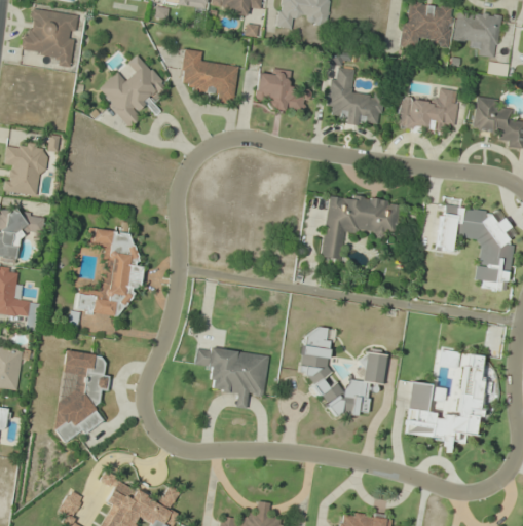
[(208,8),(208,0),(166,0),(166,3),(208,8)]
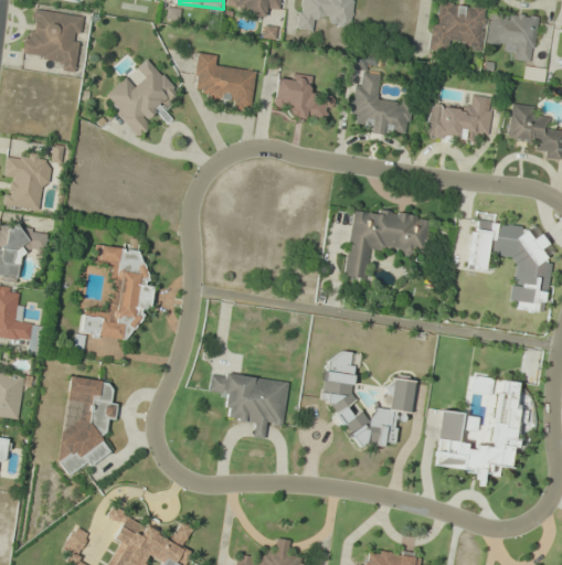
[(228,0),(226,7),(266,18),(269,7),(281,9),(283,0),(228,0)]
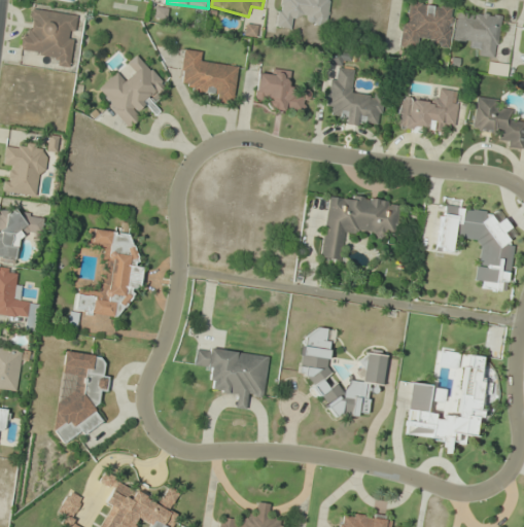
[(281,0),(279,27),(295,29),(297,20),(329,24),(332,0),(281,0)]
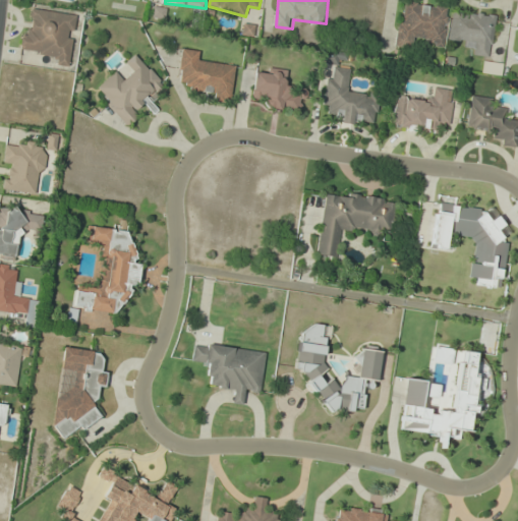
[(398,46),(416,49),(417,40),(446,44),(451,7),(403,1),(398,46)]
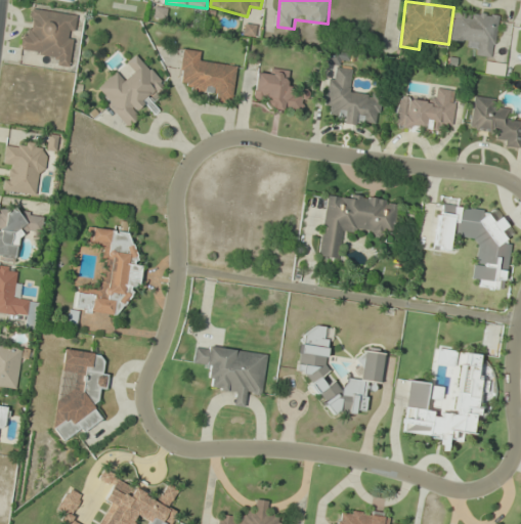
[(72,68),(80,14),(36,8),(33,30),(26,29),(23,50),(60,55),(58,67),(72,68)]
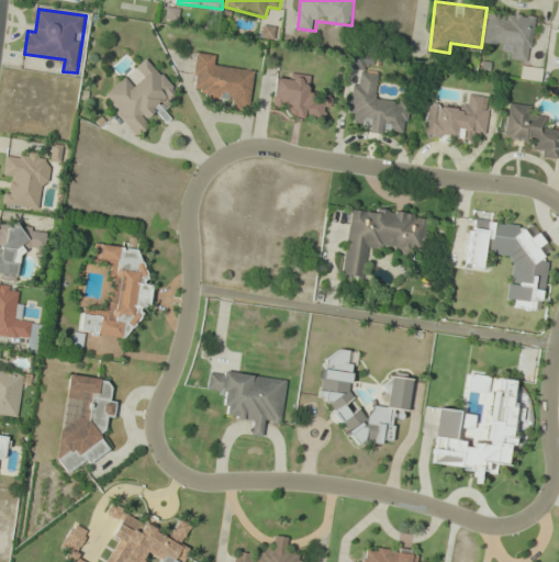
[(512,59),(534,62),(538,15),(491,11),(488,44),(514,47),(512,59)]
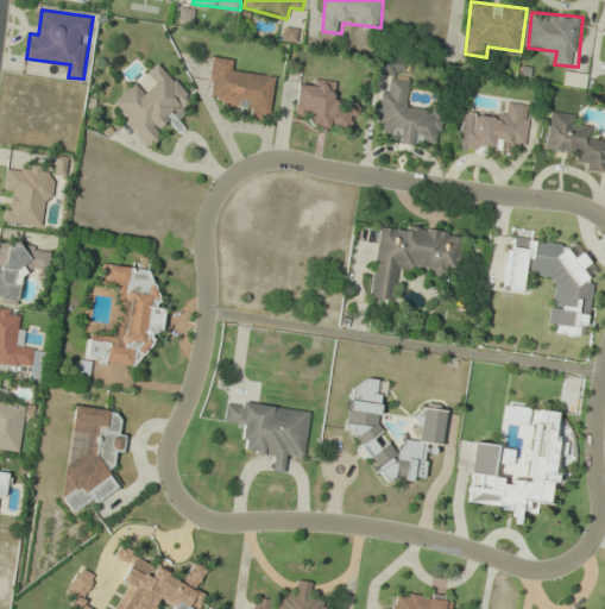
[(297,30),(288,29),(287,41),(296,42),(297,30)]
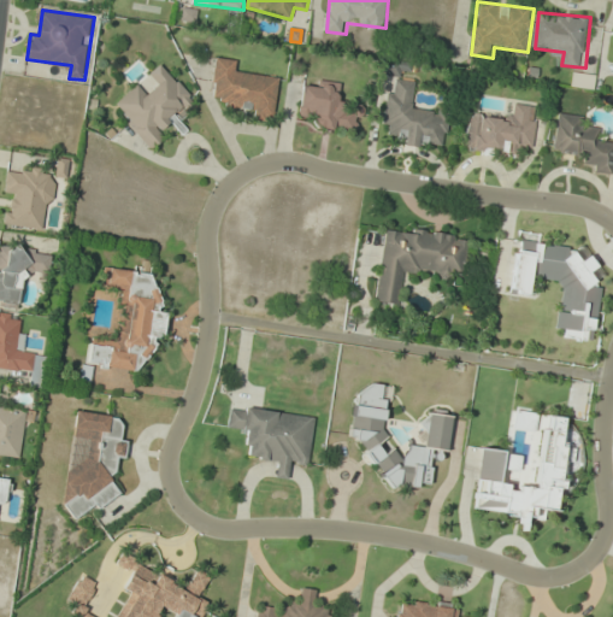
[(254,107),(253,119),(276,122),(281,78),(239,72),(240,60),(218,57),(213,103),(254,107)]
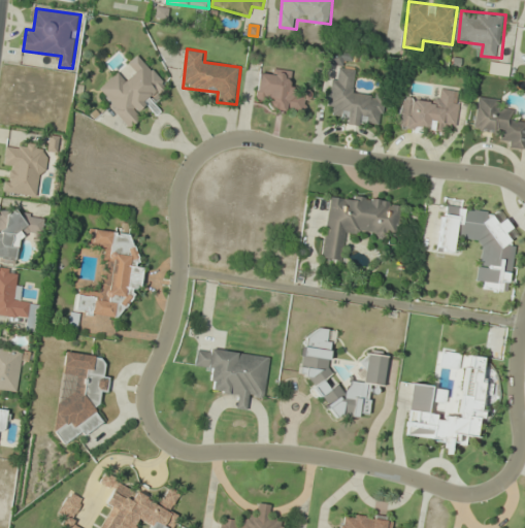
[(383,127),(387,96),(355,92),(358,69),(348,68),(350,54),(330,51),(328,64),(340,65),(338,79),(333,78),(329,110),(350,113),(348,122),(383,127)]
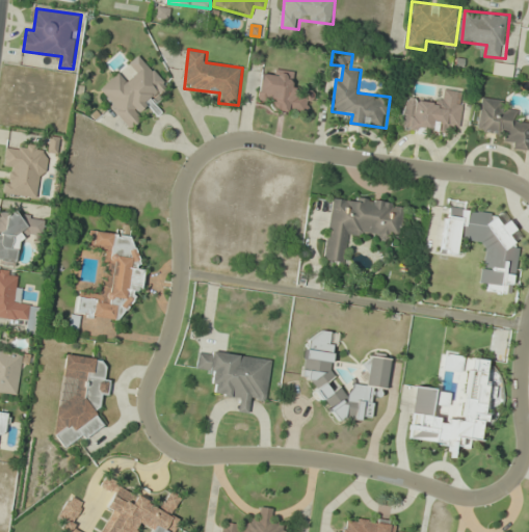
[(131,127),(173,88),(141,54),(130,64),(137,72),(128,80),(121,72),(99,92),(131,127)]
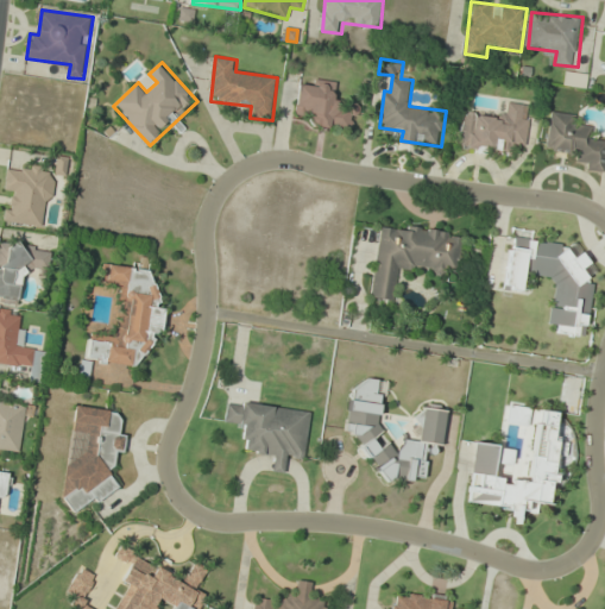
[(300,82),(298,113),(310,113),(310,127),(359,129),(359,105),(336,105),(338,83),(300,82)]
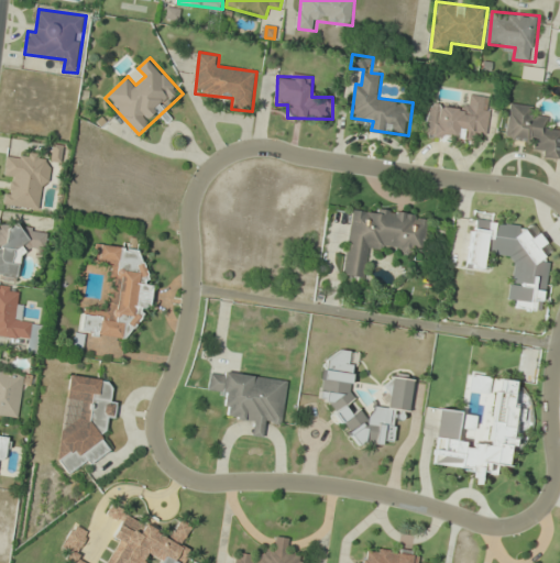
[(487,136),(494,95),(470,91),(468,109),(431,103),(426,136),(475,143),(478,134),(487,136)]
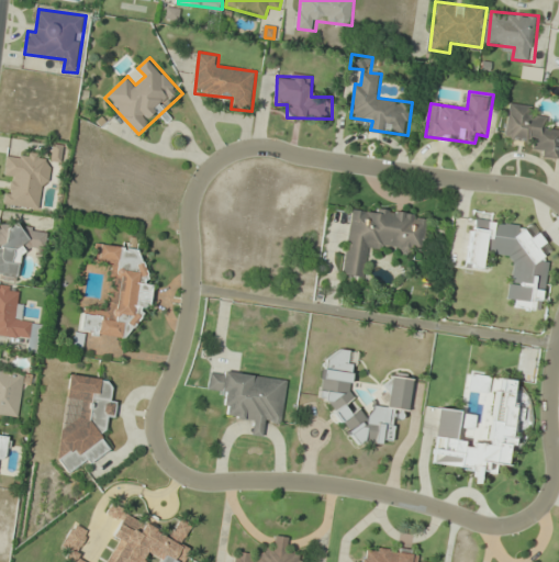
[(558,125),(530,121),(533,105),(511,102),(505,145),(558,153),(558,125)]
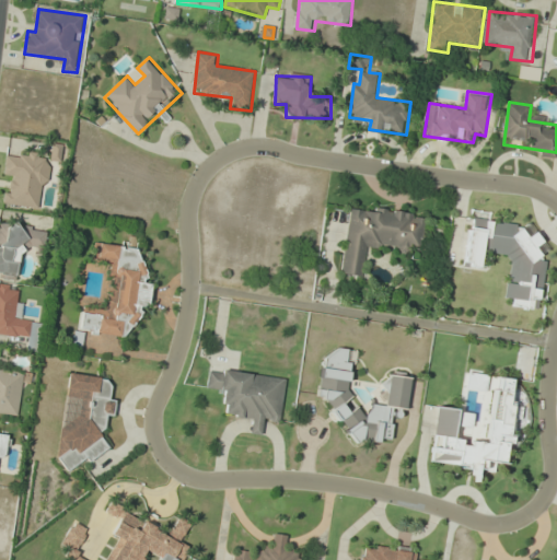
[(8,205),(41,209),(43,185),(50,186),(54,162),(43,161),(44,155),(9,151),(6,174),(12,175),(8,205)]
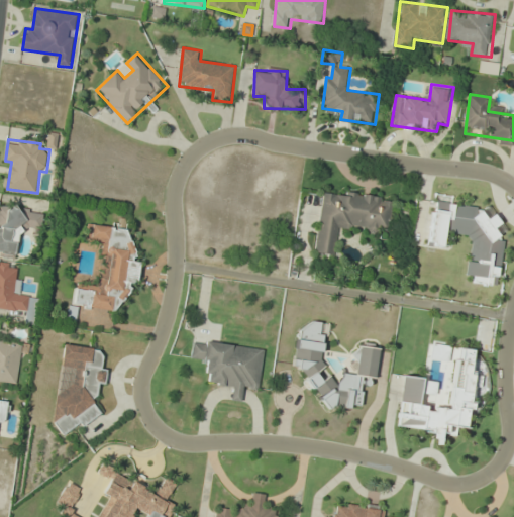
[(336,255),(339,226),(379,231),(380,227),(392,229),(395,201),(325,191),(316,253),(336,255)]
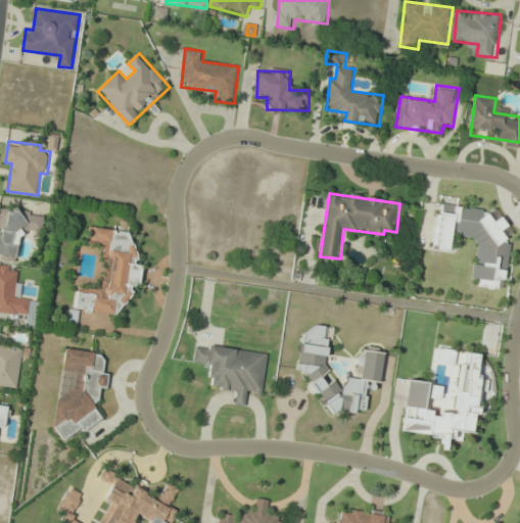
[(47,216),(2,209),(0,224),(0,255),(18,258),(21,231),(44,234),(47,216)]
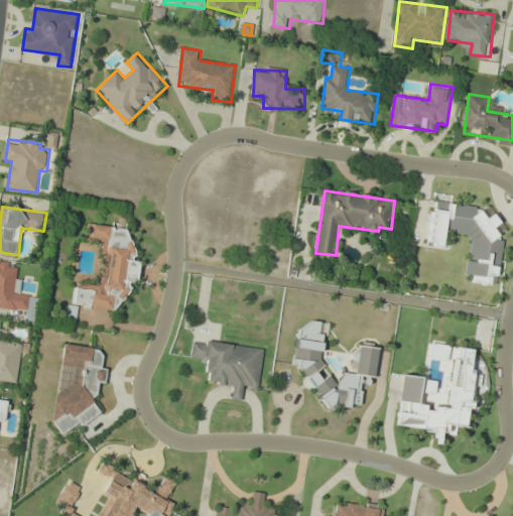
[(125,310),(128,281),(140,282),(142,261),(132,260),(135,229),(90,224),(88,240),(104,241),(99,289),(78,287),(76,306),(125,310)]
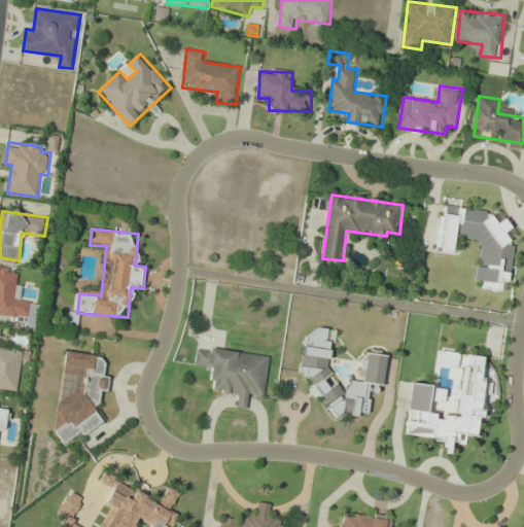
[(0,268),(0,314),(31,318),(30,327),(38,328),(41,303),(19,301),(22,270),(0,268)]
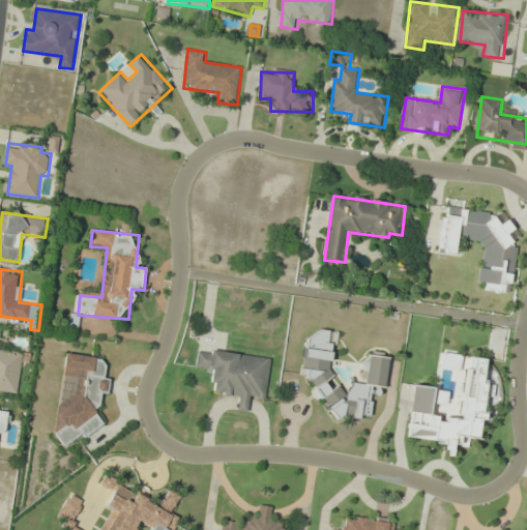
[(333,416),(359,419),(364,416),(372,417),(376,392),(380,392),(386,388),(391,357),(371,354),(367,384),(358,383),(347,391),(329,367),(335,332),(323,330),(309,341),(313,346),(306,350),(302,377),(316,379),(314,389),(333,416)]
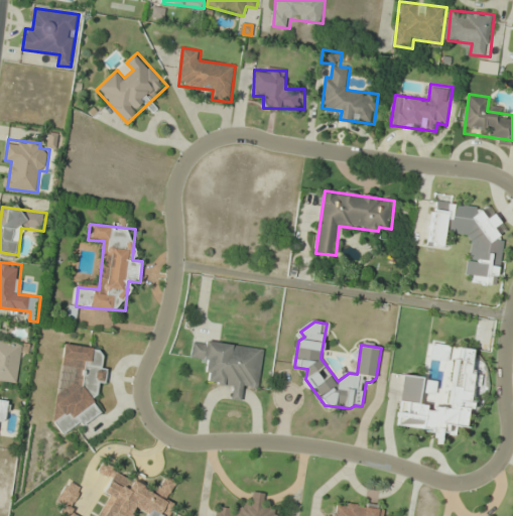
[(0,339),(0,380),(19,383),(23,342),(0,339)]
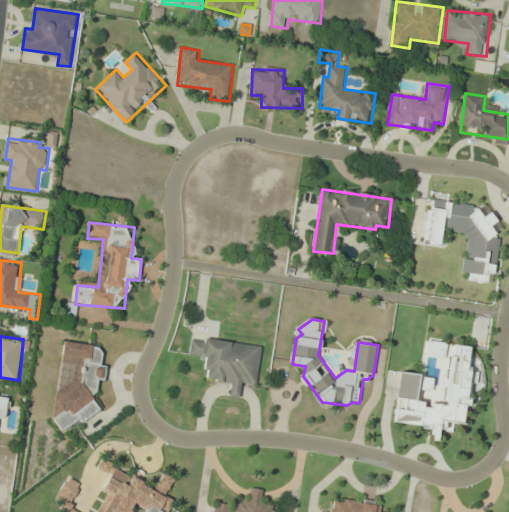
[(263,345),(193,337),(191,356),(208,358),(205,380),(232,384),(230,396),(242,398),(244,384),(258,386),(263,345)]
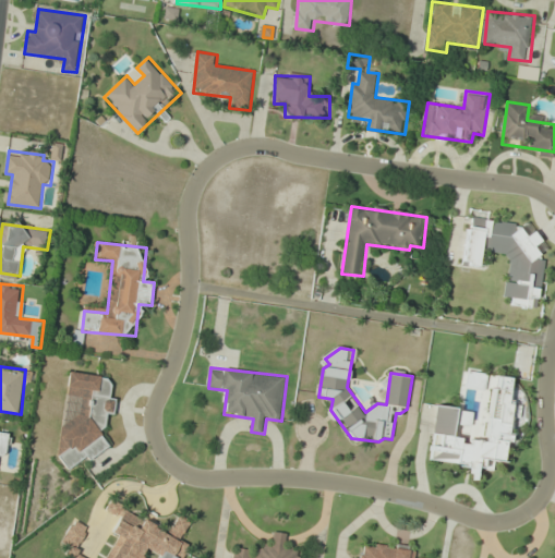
[(113,376),(70,373),(64,458),(108,460),(113,376)]
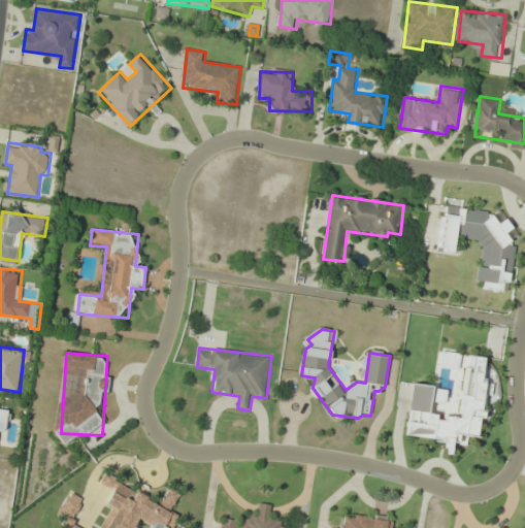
[(407,436),(468,443),(469,437),(480,439),(485,394),(493,395),(495,384),(483,382),(486,357),(465,355),(461,390),(414,385),(407,436)]
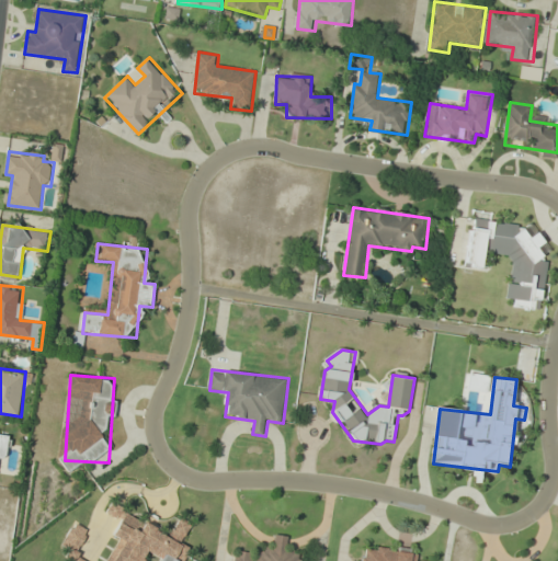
[(144,560),(147,554),(160,560),(184,560),(191,548),(184,544),(193,525),(180,518),(173,534),(112,505),(109,514),(121,519),(113,536),(120,539),(109,560),(88,560),(78,557),(91,530),(76,523),(63,549),(77,556),(73,560),(144,560)]
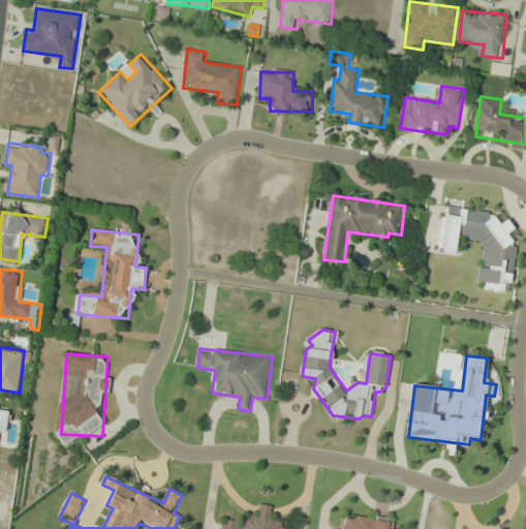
[(284,528),(285,522),(272,520),(274,506),(260,504),(258,515),(248,514),(247,523),(224,520),(222,528),(284,528)]
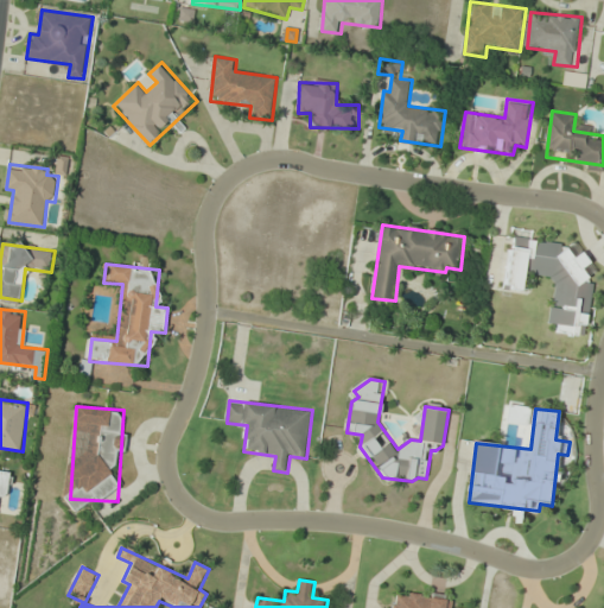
[(456,600),(390,590),(387,607),(458,607),(455,607),(456,600)]
